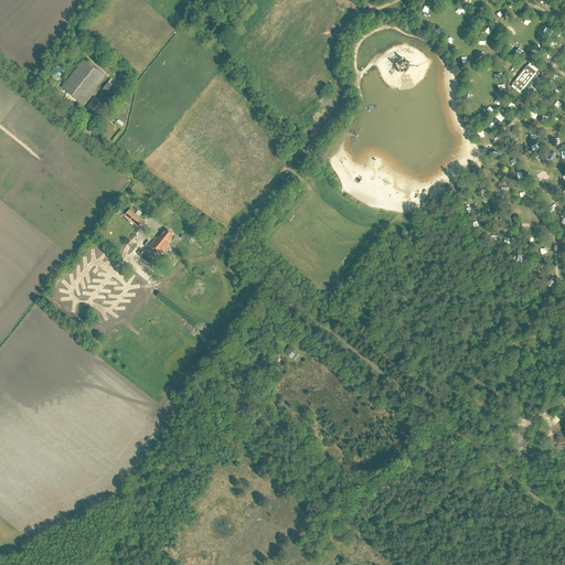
[(83,61),(61,88),(82,105),(104,77),(83,61)]
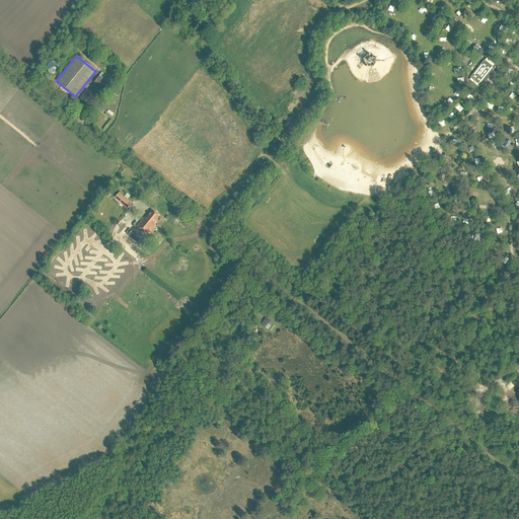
[(471,79),(469,80),(477,86),(478,86),(479,86),(480,86),(483,83),(493,71),(494,69),(495,68),(496,67),(496,66),(496,65),(495,65),(487,58),(485,61),(484,60),(470,78),(471,79)]
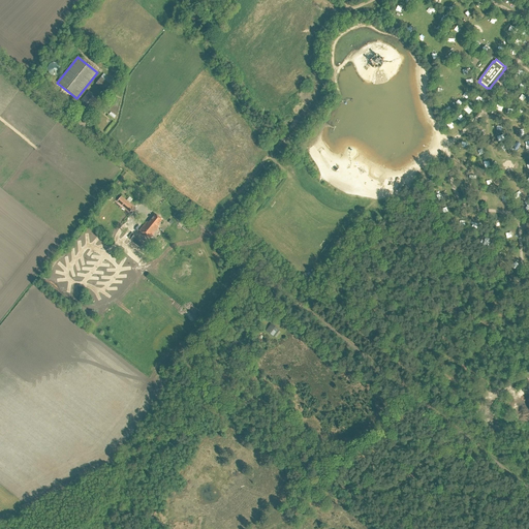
[(101,78),(96,85),(107,94),(114,88),(101,78)]
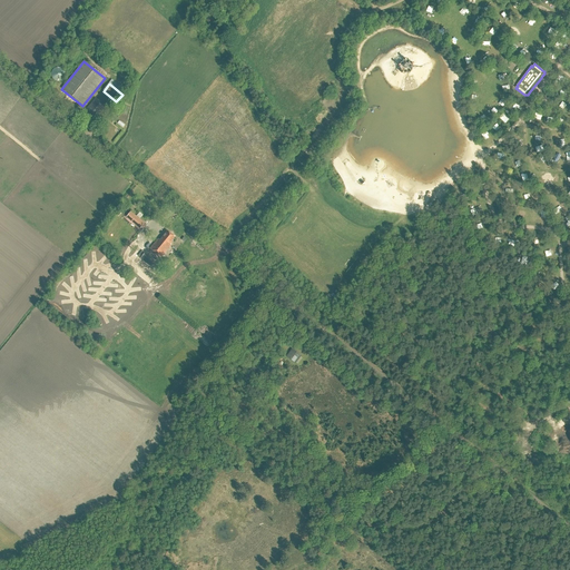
[(131,212),(126,217),(140,229),(145,224),(131,212)]
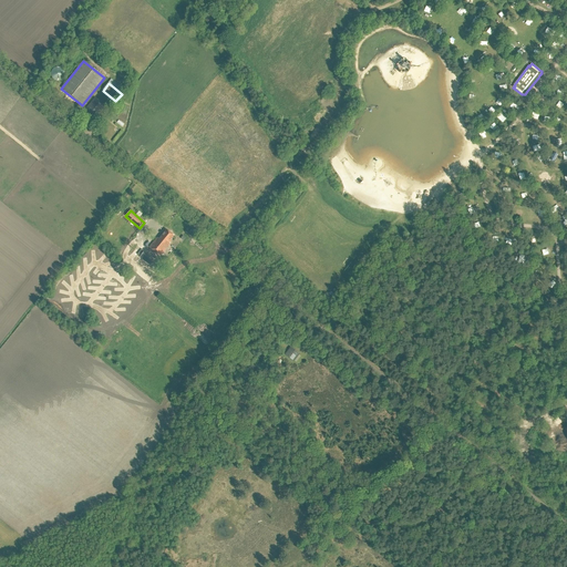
[(171,239),(174,236),(166,230),(158,238),(157,237),(150,248),(160,256),(171,244),(169,243),(172,240),(171,239)]
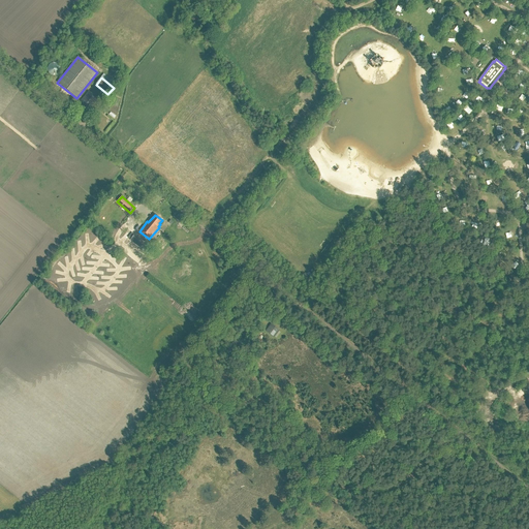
[(134,235),(129,241),(139,250),(146,244),(134,235)]
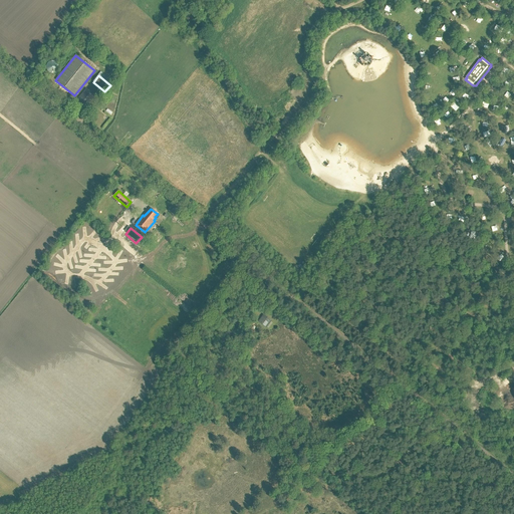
[(270,321),(263,315),(258,321),(265,327),(270,321)]
